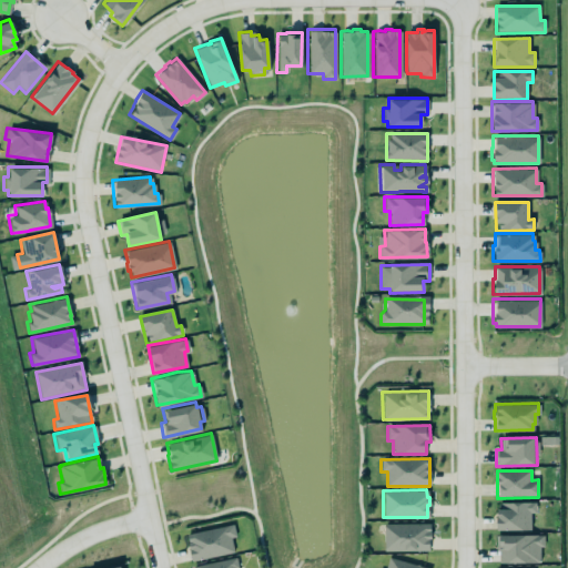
[(529,528),(496,528),(495,507),(499,507),(499,501),(535,500),(535,511),(529,511),(529,528)]
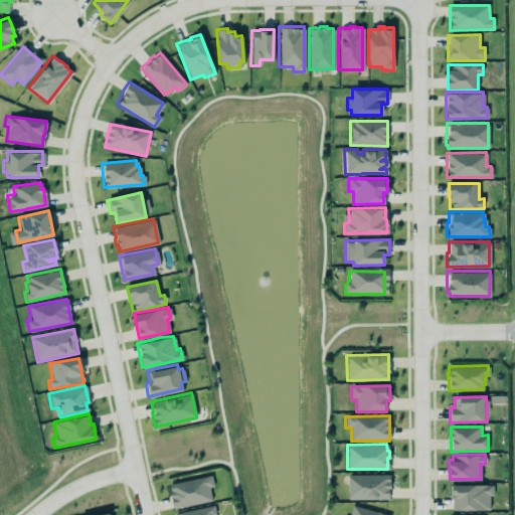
[(346,474),(389,473),(389,487),(387,488),(387,498),(347,499),(346,474)]
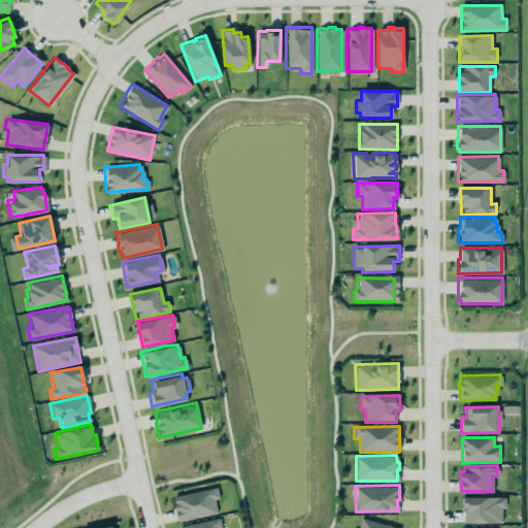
[(178,522),(217,514),(215,500),(219,499),(217,488),(172,497),(178,522)]
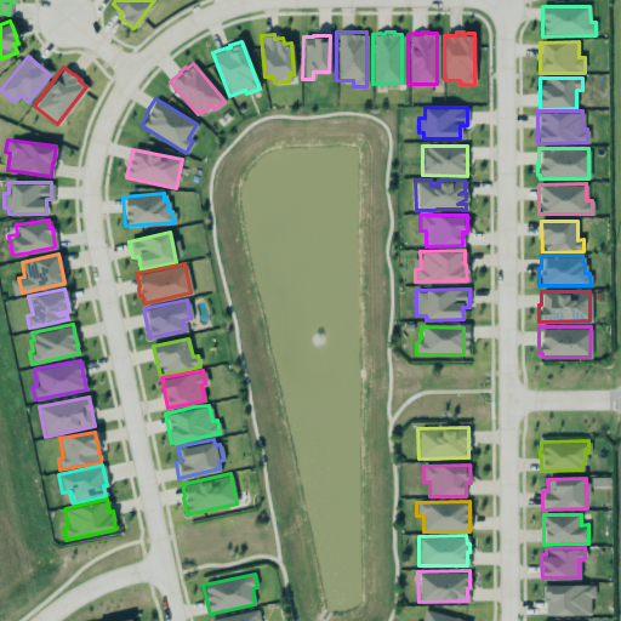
[(543,584),(593,584),(593,597),(588,597),(588,614),(545,614),(545,600),(541,600),(541,585),(543,585),(543,584)]
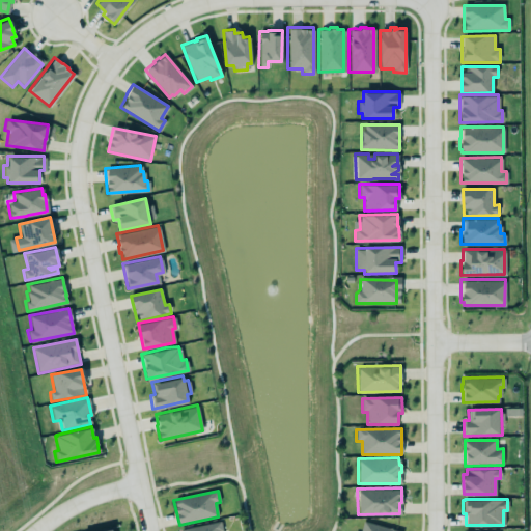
[(179,530),(179,529),(219,521),(222,530),(218,530),(179,530)]
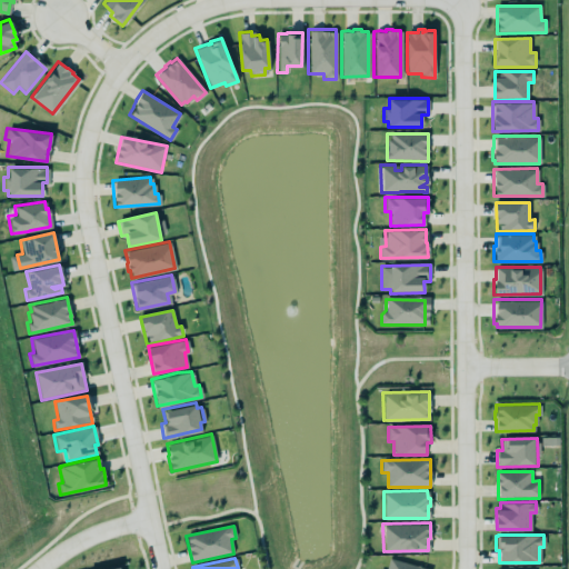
[(425,568),(389,559),(386,568),(425,568)]
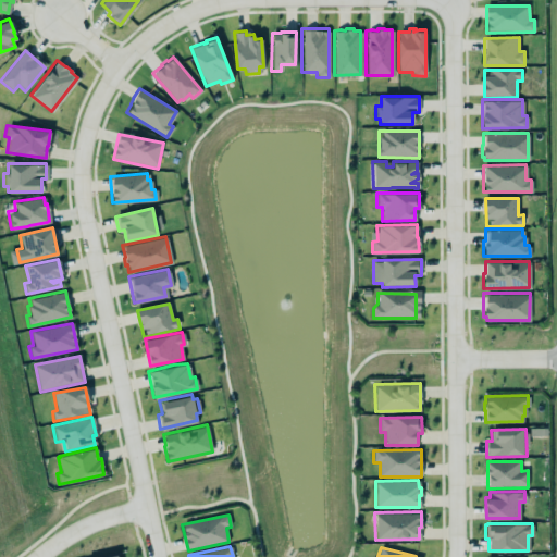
All buildings are outlined.
